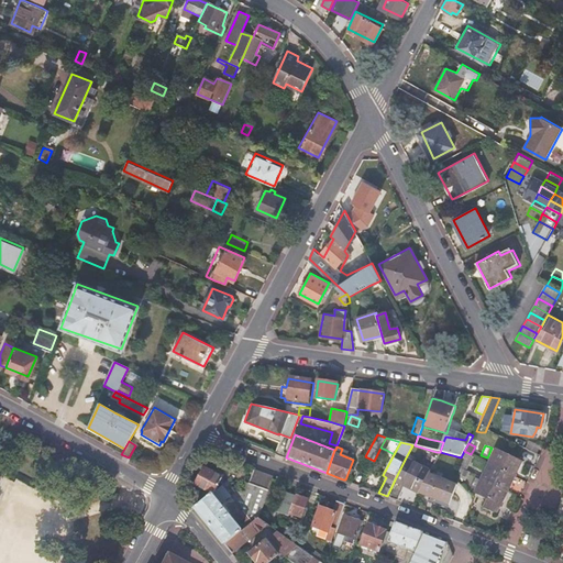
[(464,451),(461,457),(460,466),(466,470),(473,455),(471,454),(464,451)]
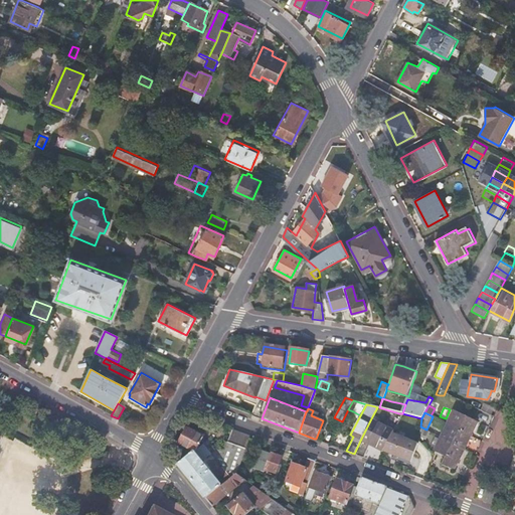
[(465,433),(470,435),(476,422),(454,412),(448,424),(465,433)]
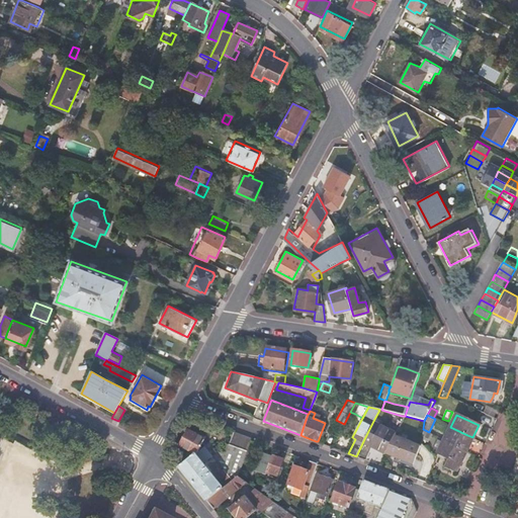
[(394,437),(396,434),(373,421),(363,441),(385,454),(394,437)]
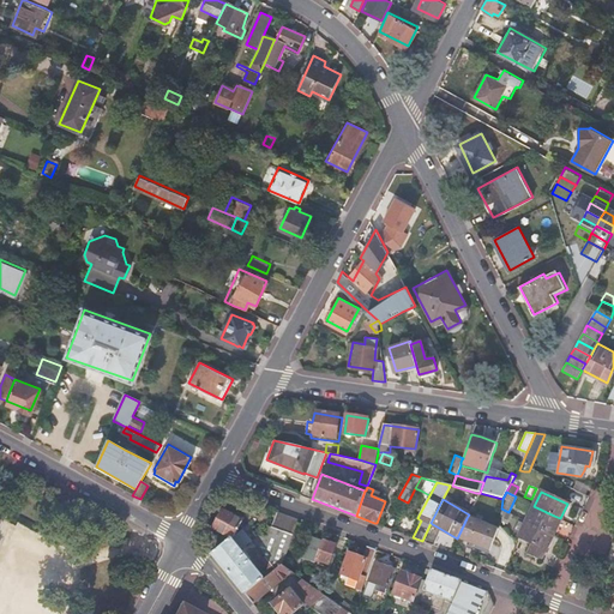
[(553,534),(560,518),(554,516),(534,506),(527,521),(553,534)]
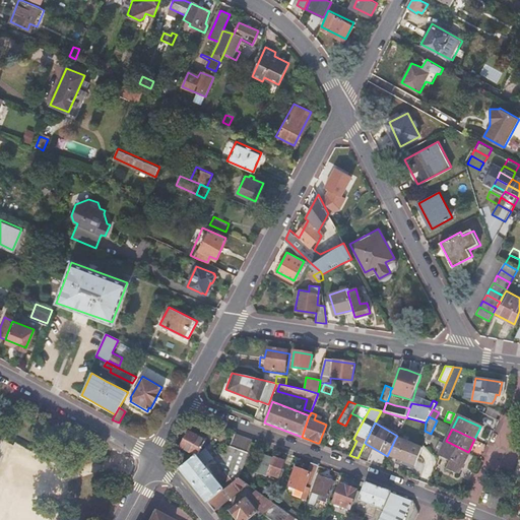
[(425,431),(424,436),(431,440),(434,435),(431,434),(425,431)]
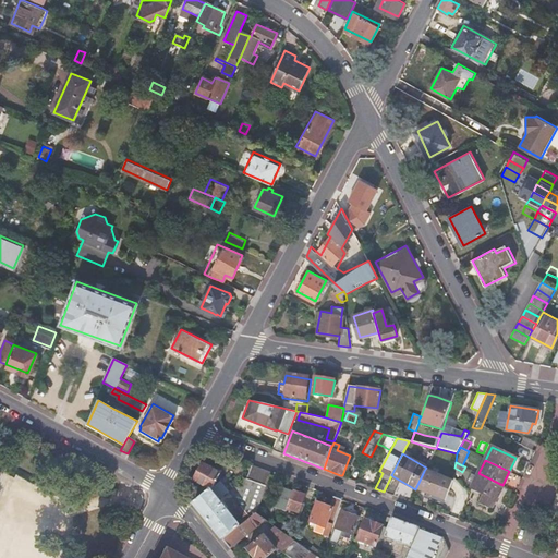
[(269,471),(251,464),(246,476),(265,483),(269,471)]
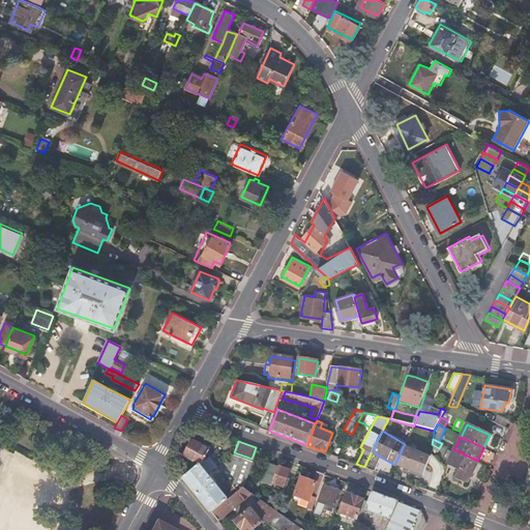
[(181,459),(198,468),(209,459),(212,464),(215,460),(209,455),(189,444),(181,459)]
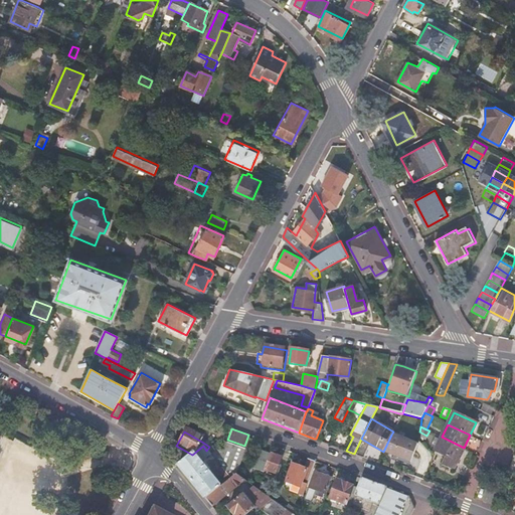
[(383,452),(410,461),(416,444),(391,435),(383,452)]
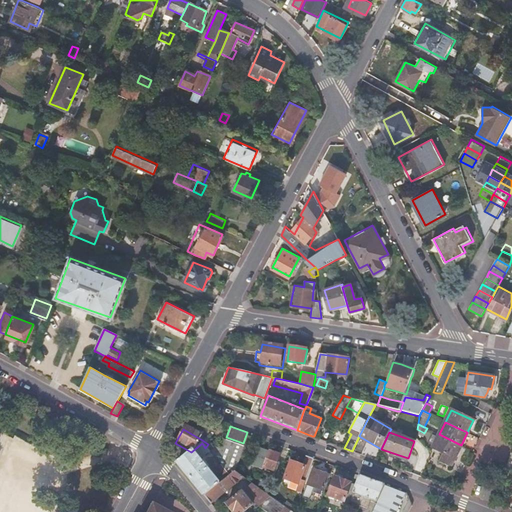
[(461,445),(439,434),(433,447),(441,452),(437,460),(450,466),(461,445)]
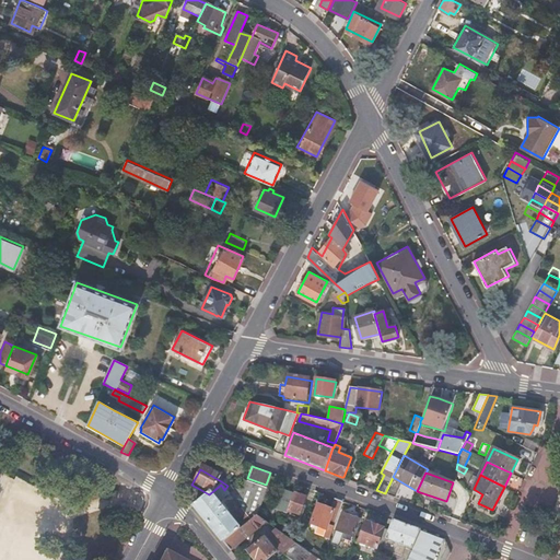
[(235,502),(251,520),(255,515),(256,512),(266,485),(247,478),(247,477),(238,497),(235,502)]
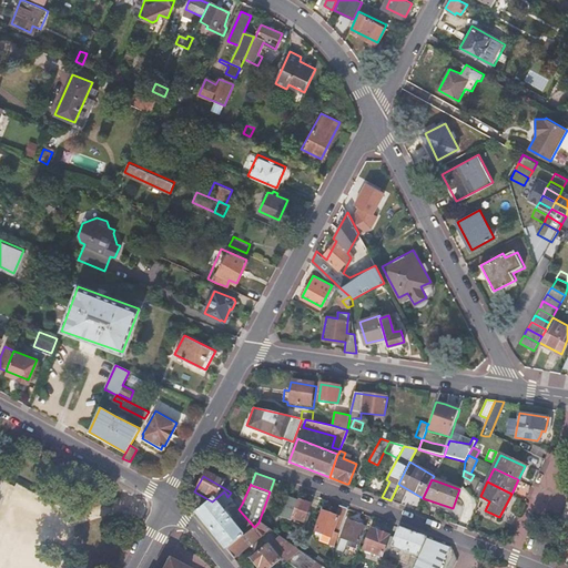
[(293,518),(300,500),(290,497),(284,515),(293,518)]
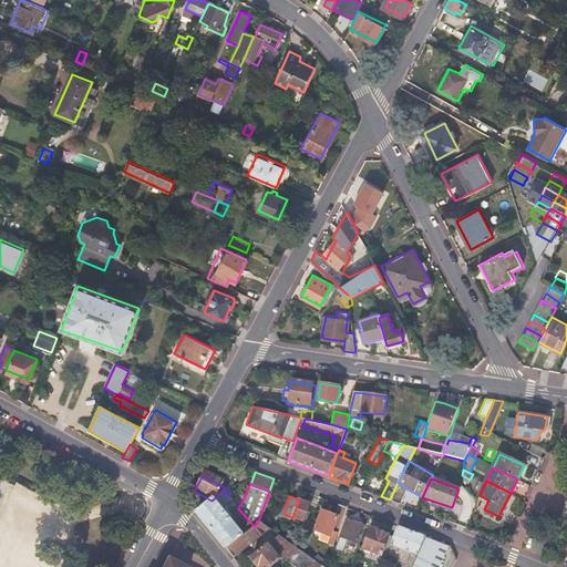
[(310,503),(299,500),(292,517),(303,521),(310,503)]
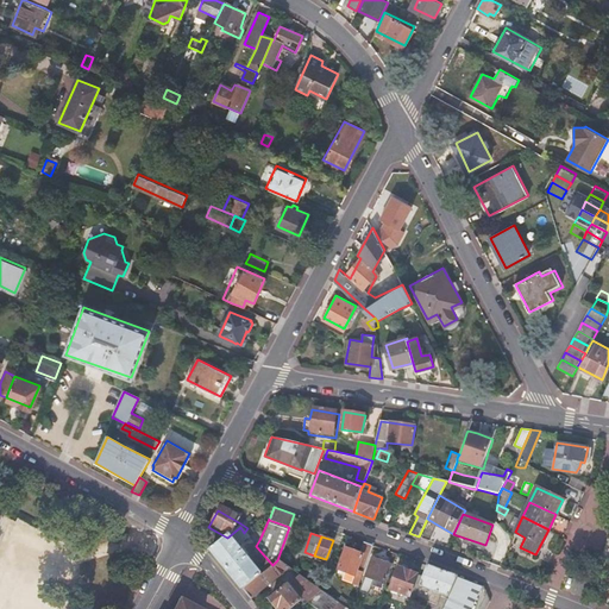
[(212,551),(243,589),(259,576),(244,557),(227,538),(212,551)]
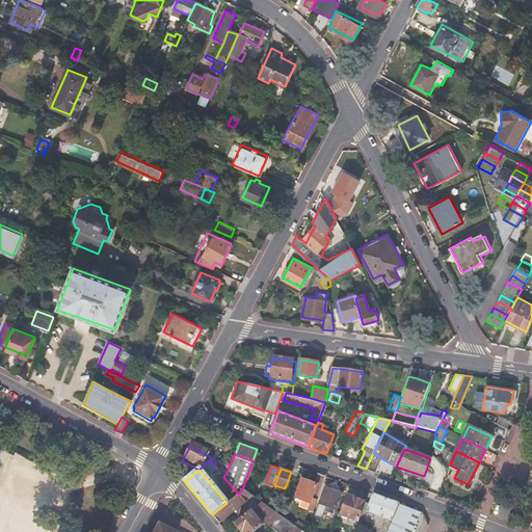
[(317,504),(327,476),(320,473),(316,483),(302,479),(296,497),(311,502),(317,504)]
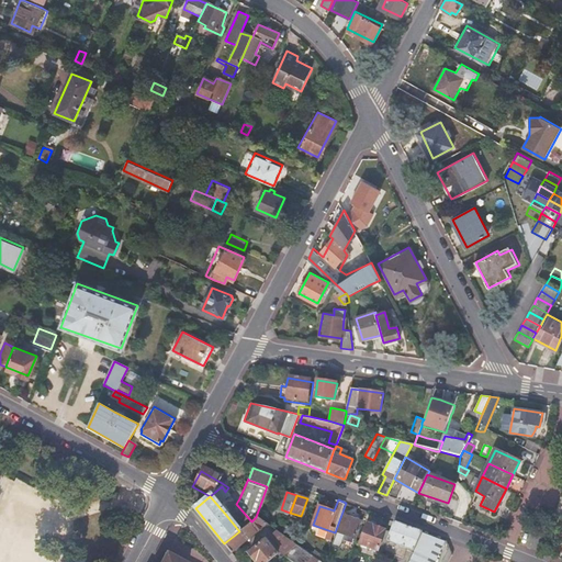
[(338,532),(353,538),(360,520),(345,515),(338,532)]
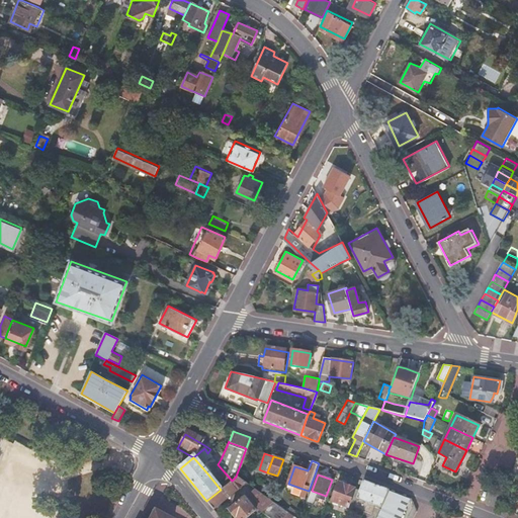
[(221,490),(206,501),(209,505),(212,509),(234,492),(246,483),(237,477),(236,477),(232,481),(221,490)]
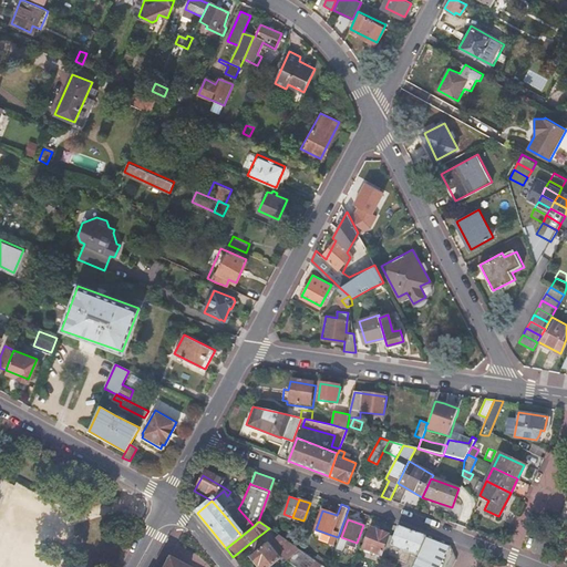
[(419,555),(428,536),(399,526),(395,535),(388,553),(400,557),(403,549),(409,552),(419,555)]
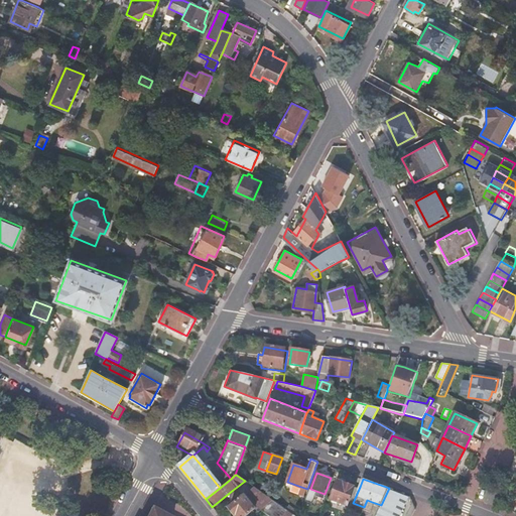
[(263,480),(260,491),(266,496),(272,485),(263,480)]
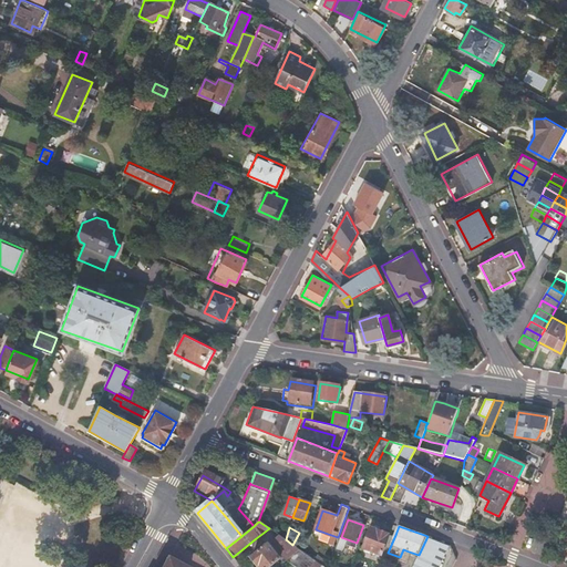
[(382,554),(389,534),(371,527),(363,547),(382,554)]
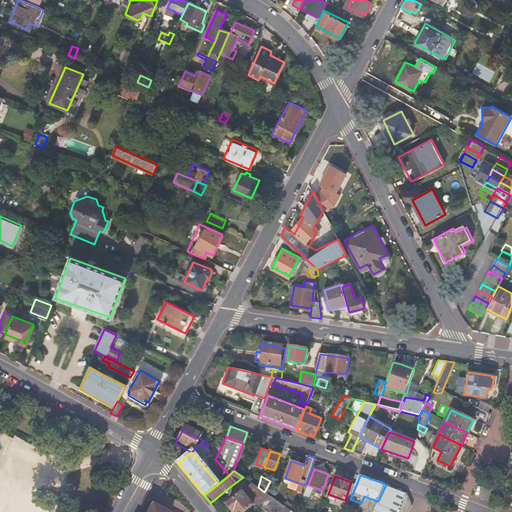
[(243,477),(231,486),(238,494),(242,491),(252,504),(256,509),(259,506),(271,496),(264,492),(258,487),(243,477)]
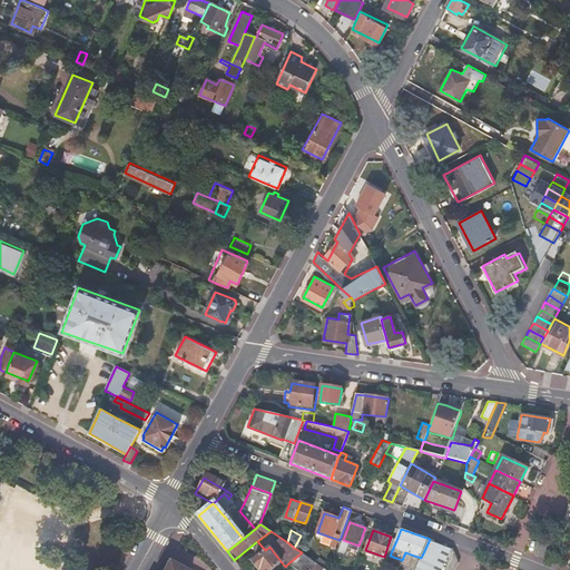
[(390,556),(397,538),(391,537),(384,557),(390,559),(390,556)]
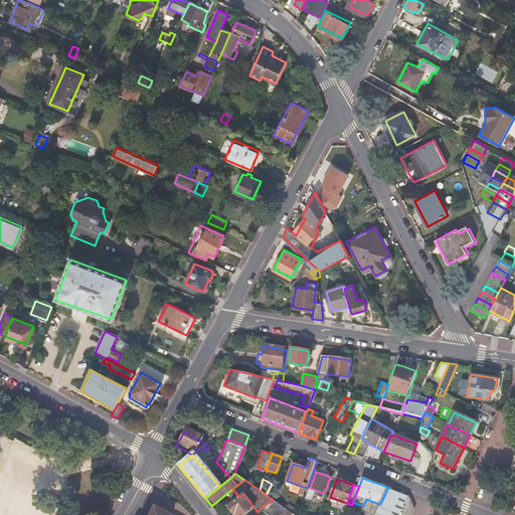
[(305,495),(307,488),(301,486),(299,492),(305,495)]
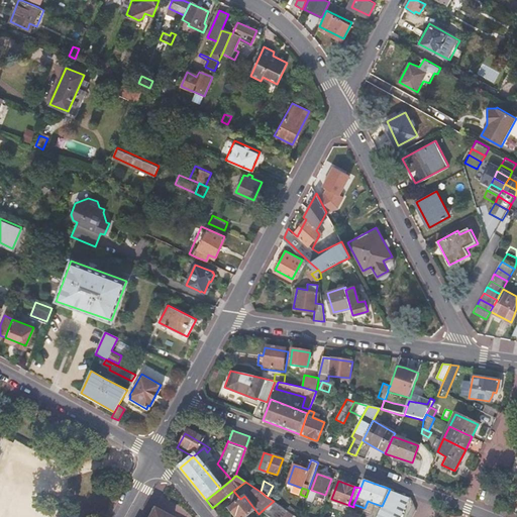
[(244,496),(240,499),(229,508),(236,516),(244,516),(254,509),(244,496)]
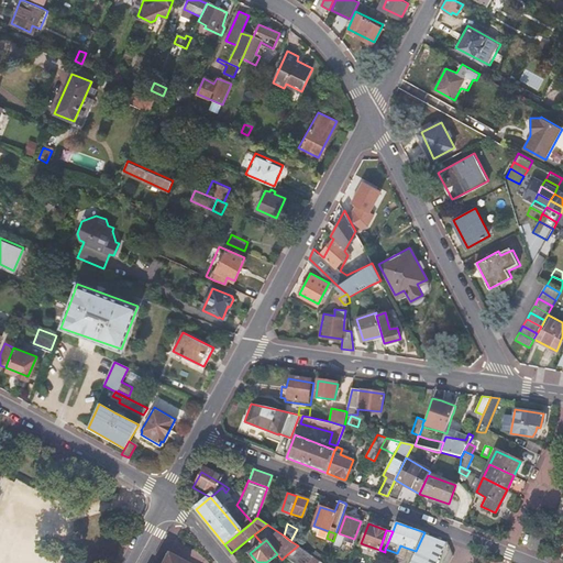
[(323,562),(311,555),(299,547),(298,545),(285,556),(294,562),(323,562)]
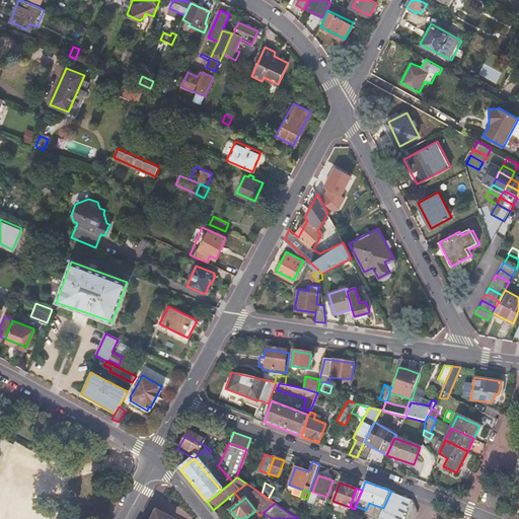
[(290,507),(287,512),(298,518),(299,518),(301,515),(290,507)]
